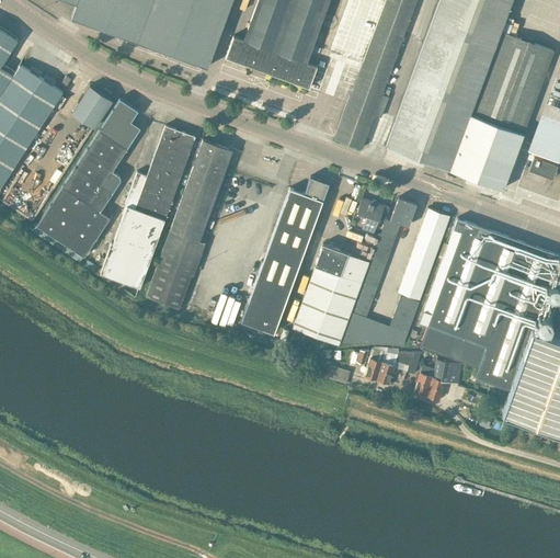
[(63,0),(78,6),(72,20),(207,69),(232,0),(63,0)]
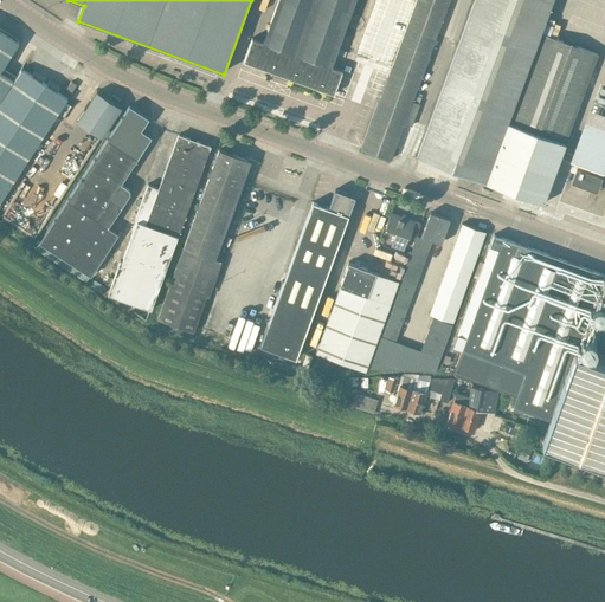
[(280,0),(264,46),(253,41),(244,65),(335,98),(343,73),(332,70),(356,0),(280,0)]
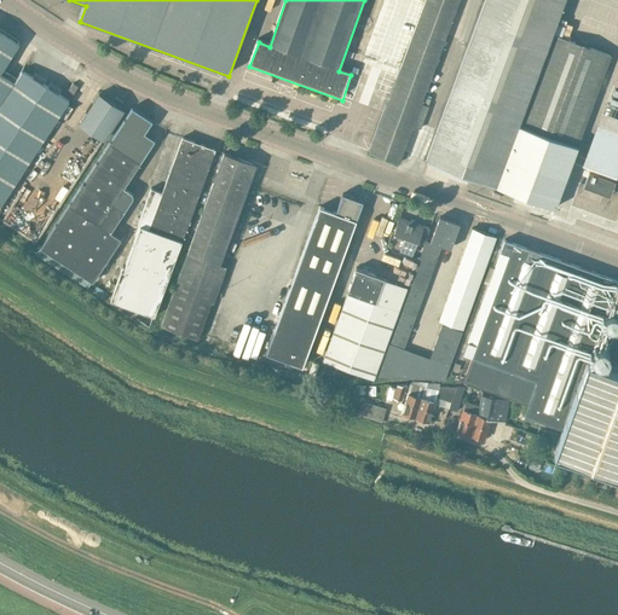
[(461,0),(427,0),(370,156),(399,167),(461,0)]
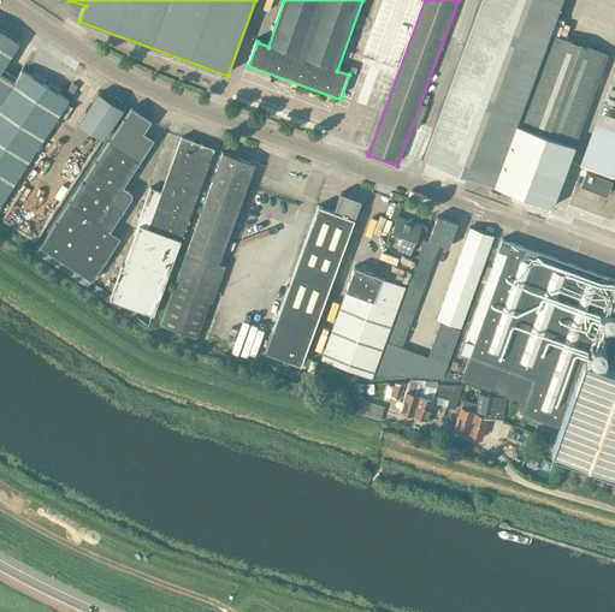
[(390,0),(368,60),(390,69),(415,0),(390,0)]
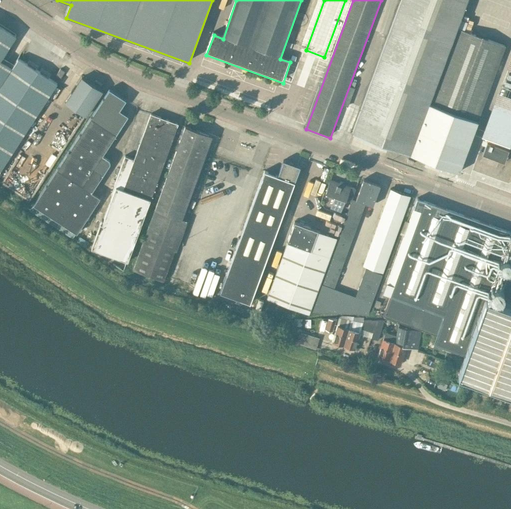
[(468,0),(403,0),(353,135),(459,174),(506,49),(459,32),(431,106),(429,105),(468,0)]
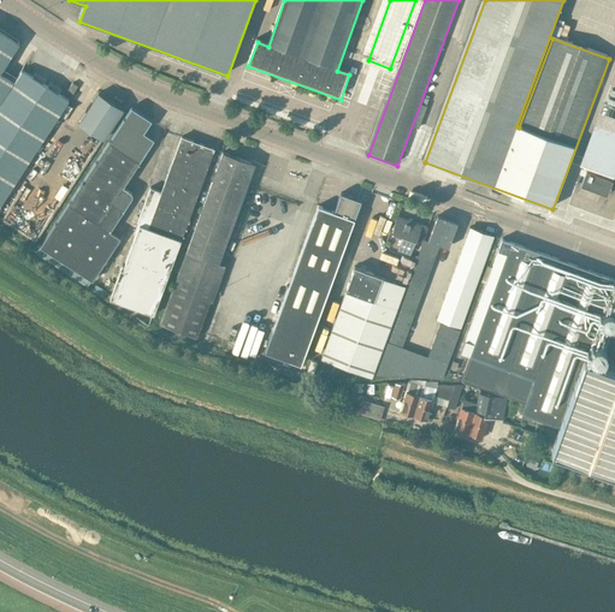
[(370,23),(370,22),(368,22),(368,21),(367,21),(366,19),(365,19),(364,19),(362,19),(361,21),(360,21),(360,22),(359,22),(358,23),(358,24),(358,25),(358,27),(358,28),(358,29),(358,30),(359,30),(359,31),(360,33),(361,33),(362,34),(364,34),(365,34),(366,34),(367,33),(368,33),(370,31),(370,30),(371,29),(371,28),(371,27),(371,25),(371,24),(370,23)]
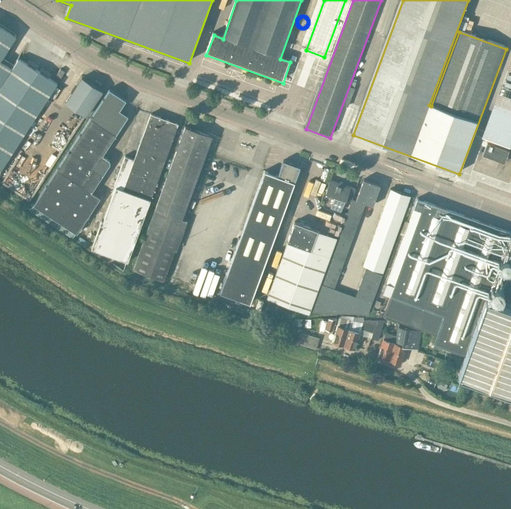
[(0,62),(16,38),(0,27),(0,174),(14,154),(0,144),(0,62)]
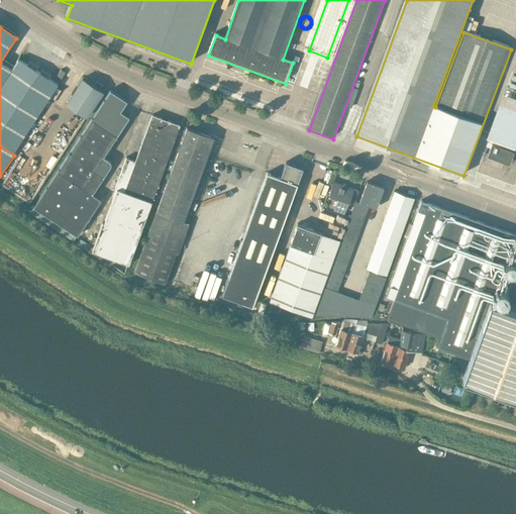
[(19,62),(0,90),(0,145),(14,156),(59,87),(19,62)]
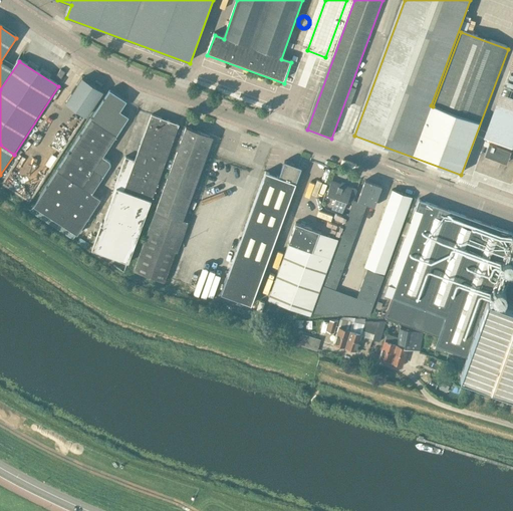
[(61,80),(65,74),(61,71),(57,77),(61,80)]
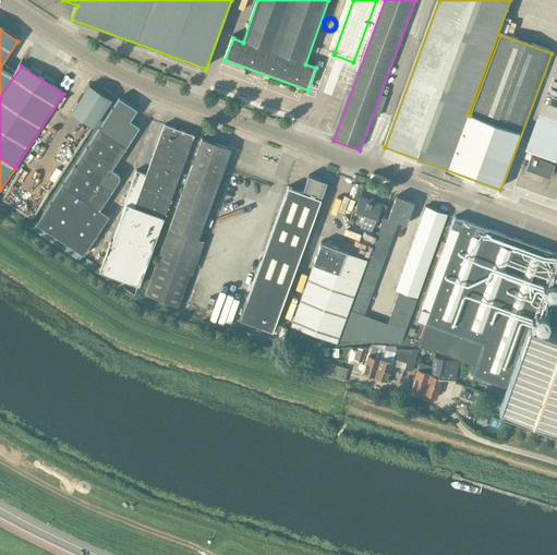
[(556,77),(529,152),(556,163),(556,77)]
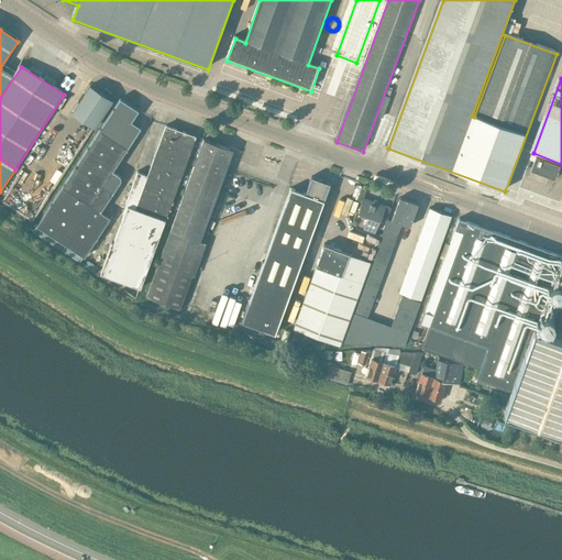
[(116,97),(95,83),(76,112),(97,127),(116,97)]
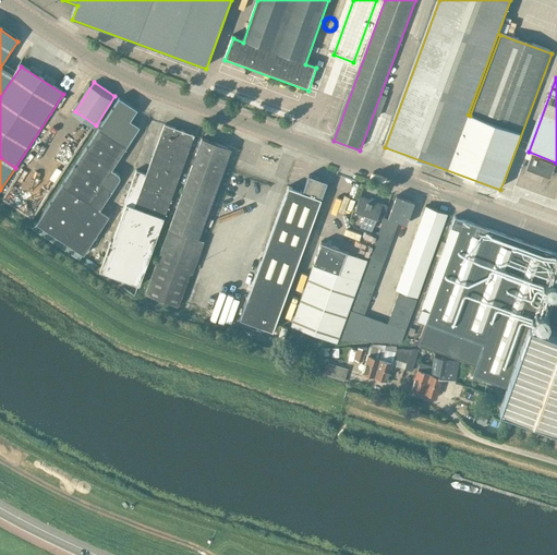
[(100,212),(120,182),(120,181),(120,180),(120,179),(120,178),(119,177),(112,172),(141,129),(131,123),(138,112),(120,100),(37,226),(84,257),(110,218),(100,212)]
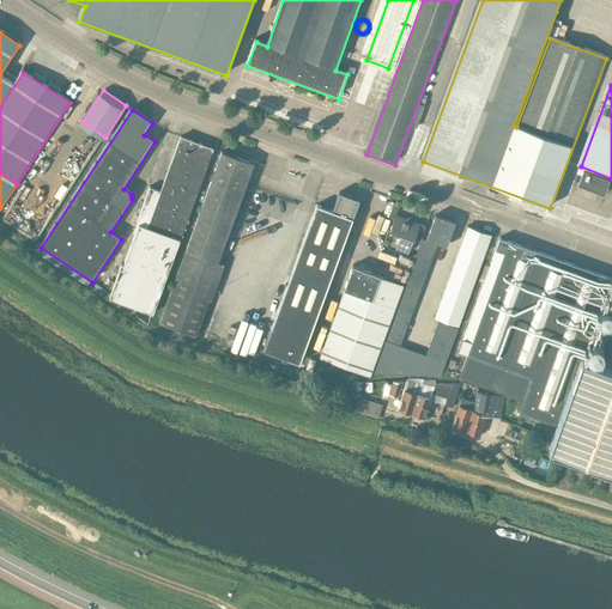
[(163,287),(213,152),(181,140),(162,195),(151,190),(137,227),(137,236),(123,270),(122,270),(111,299),(153,315),(164,287),(163,287)]
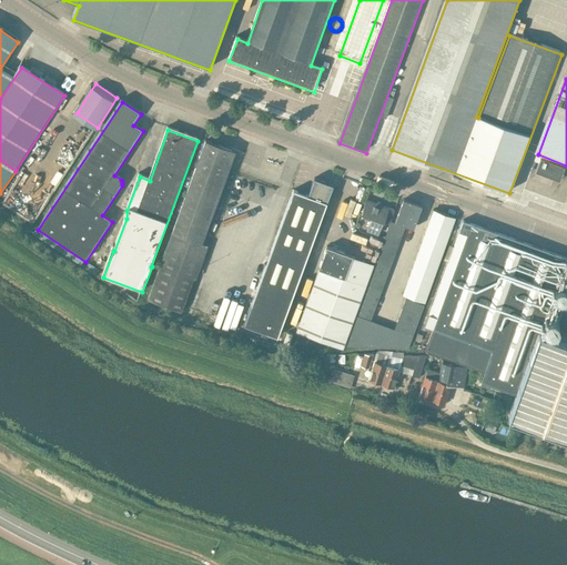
[(199,244),(232,153),(206,143),(148,302),(182,314),(194,281),(196,282),(209,248),(199,244)]
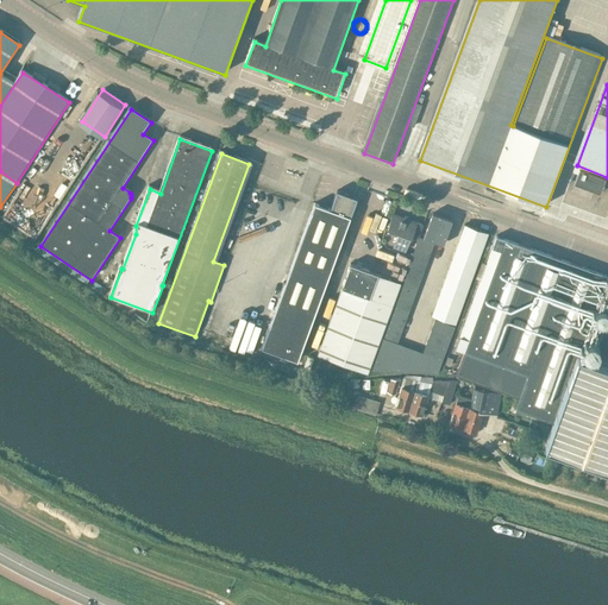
[(606,182),(581,172),(575,187),(600,196),(606,182)]
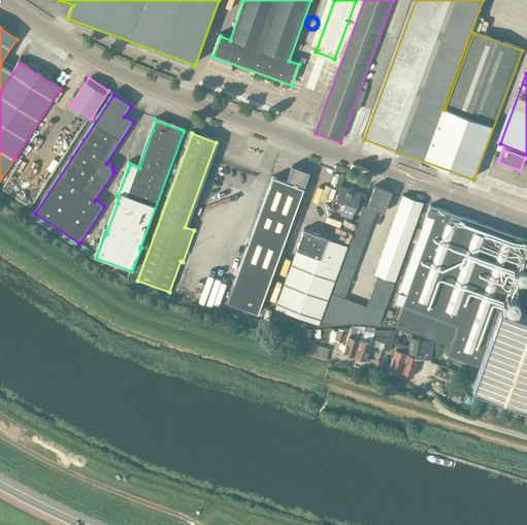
[(259,315),(310,174),(293,168),(288,184),(273,178),(228,303),(259,315)]
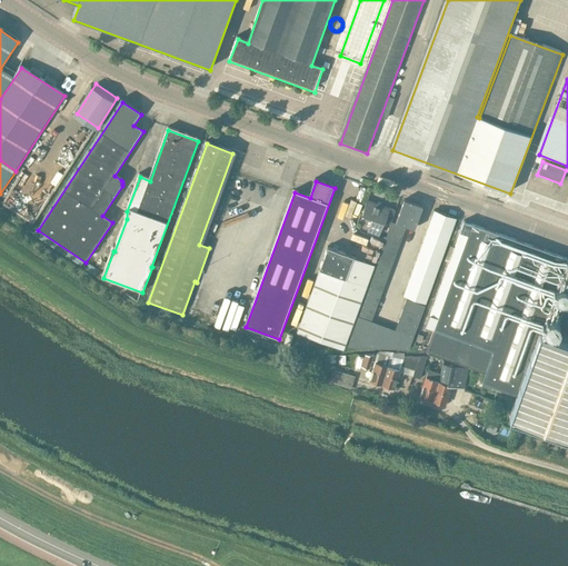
[(415,231),(422,209),(415,207),(415,206),(406,202),(397,225),(415,231)]
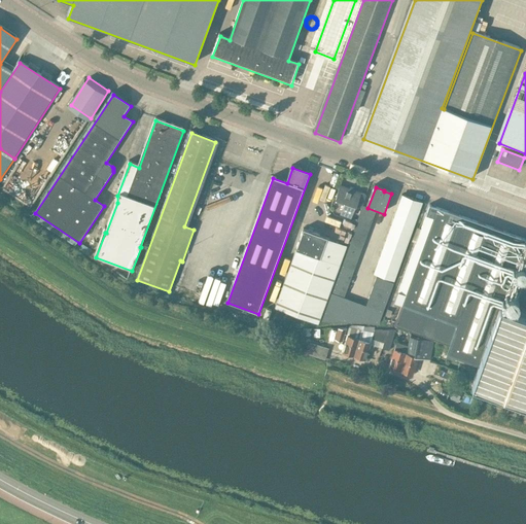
[(366,197),(341,188),(337,201),(345,205),(341,216),(351,219),(355,208),(361,210),(366,197)]
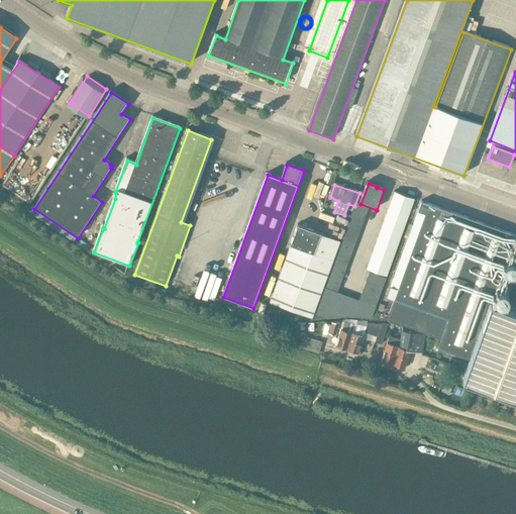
[(387,277),(414,200),(395,193),(368,270),(387,277)]
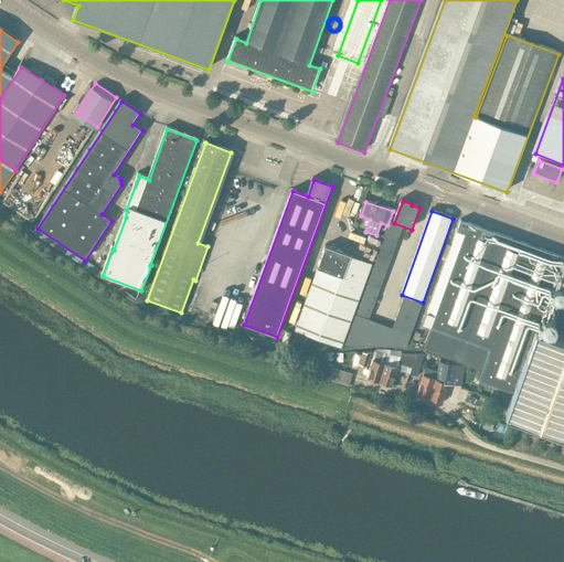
[(550,297),(555,281),(563,258),(461,222),(424,326),(432,329),(424,352),(482,373),(479,383),(514,395),(508,413),(563,434),(563,341),(536,332),(544,314),(555,317),(561,301),(550,297)]
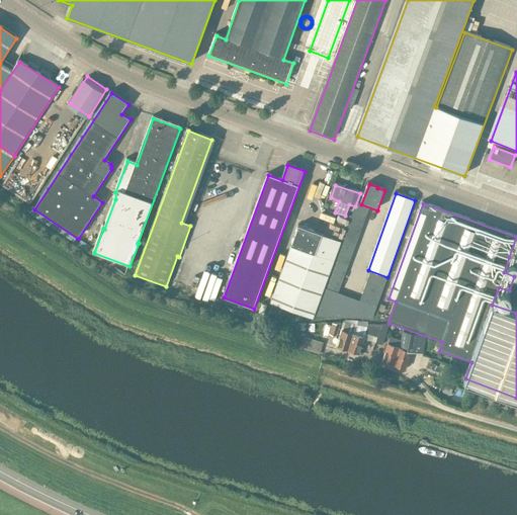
[(369,208),(357,204),(345,238),(318,313),(317,317),(372,319),(386,279),(371,274),(361,303),(338,294),(369,208)]
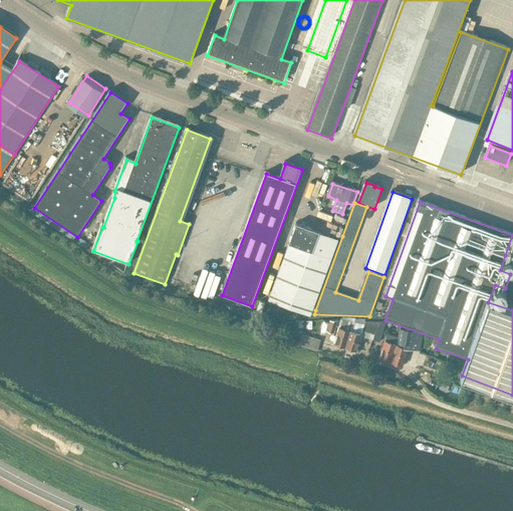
[(338,241),(296,226),(289,246),(268,304),(272,305),(273,303),(311,317),(338,241)]
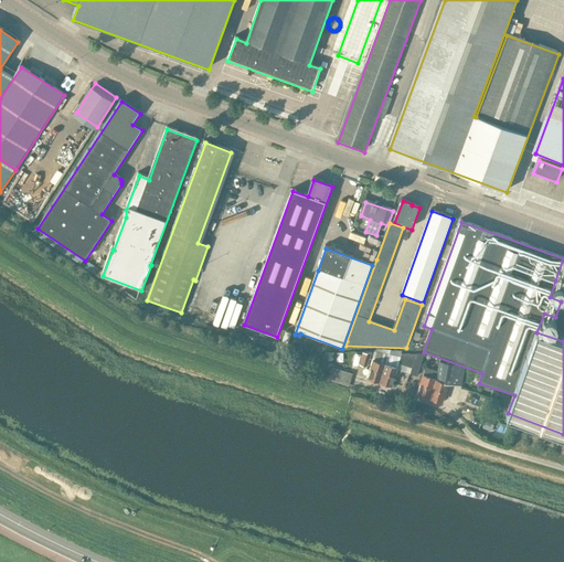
[(394,318),(398,304),(394,303),(395,300),(379,297),(373,319),(384,321),(386,316),(394,318)]
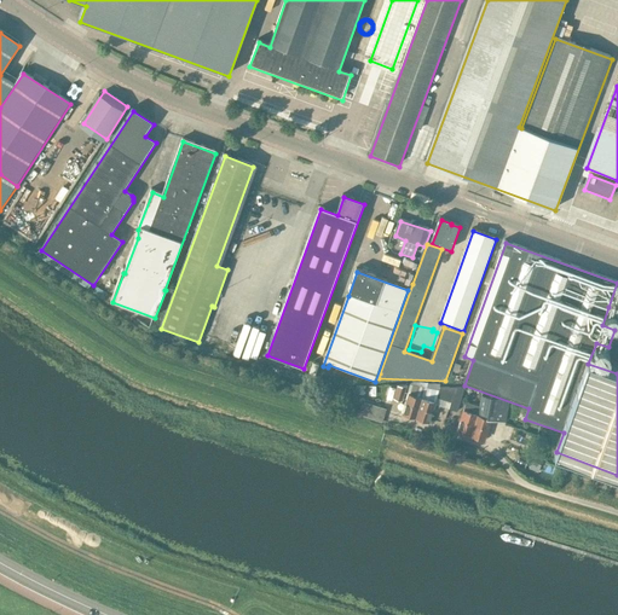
[(416,421),(426,392),(411,388),(403,417),(416,421)]
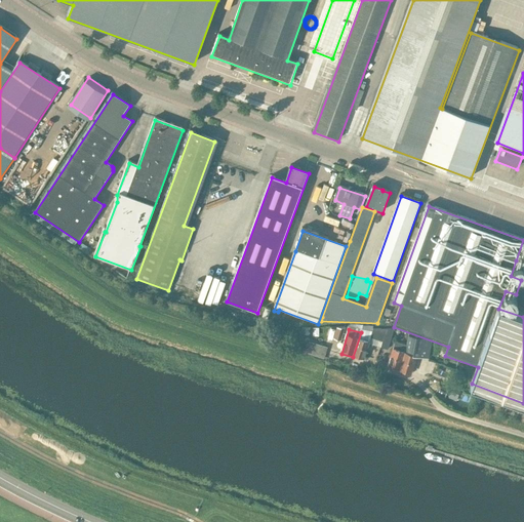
[(346,330),(337,330),(334,342),(341,344),(346,330)]
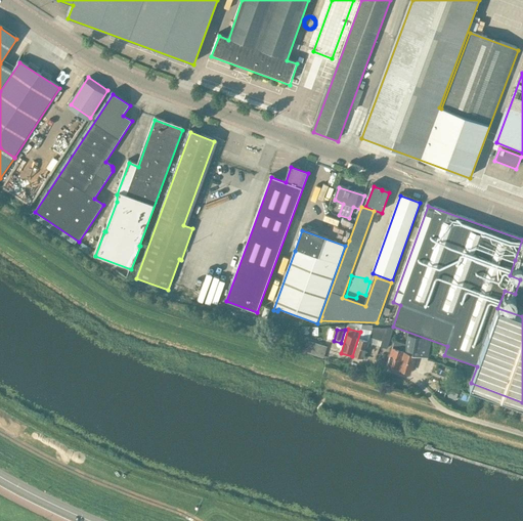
[(383,343),(386,331),(373,330),(371,339),(383,343)]
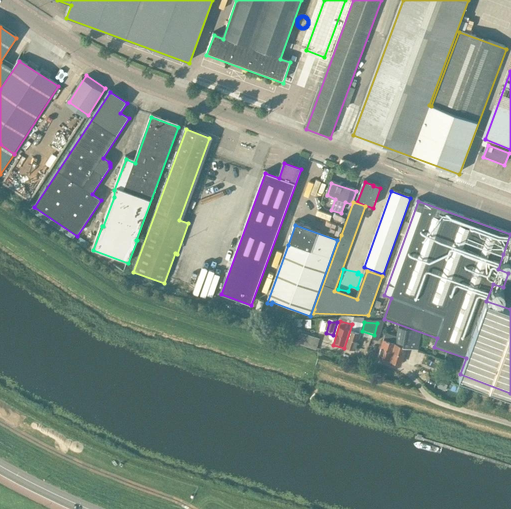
[(385,323),(377,323),(374,335),(372,341),(379,343),(385,323)]
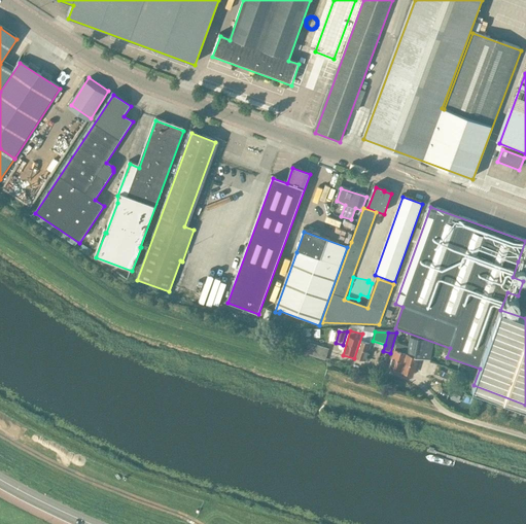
[(374,336),(362,334),(354,358),(365,362),(374,336)]
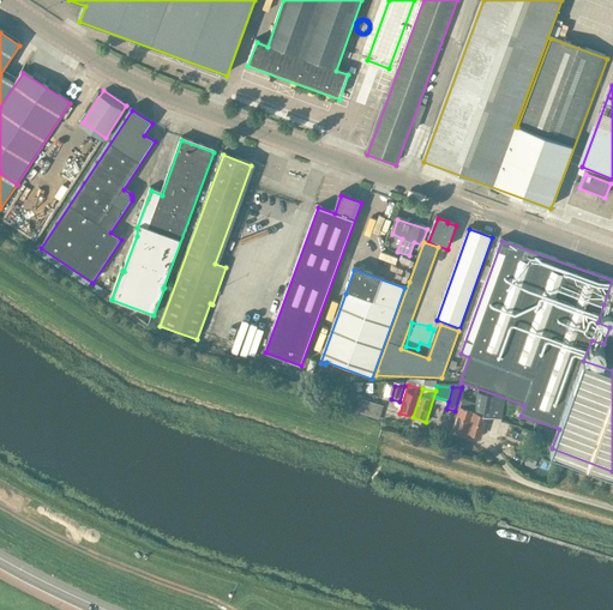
[(479,394),(478,402),(476,406),(476,408),(468,435),(481,439),(487,420),(492,421),(496,399),(479,394)]
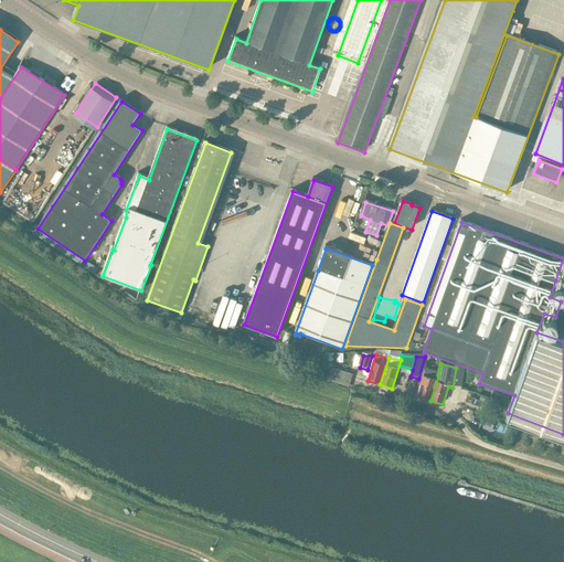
[(438,374),(439,370),(428,367),(418,396),(431,401),(438,375),(438,374)]
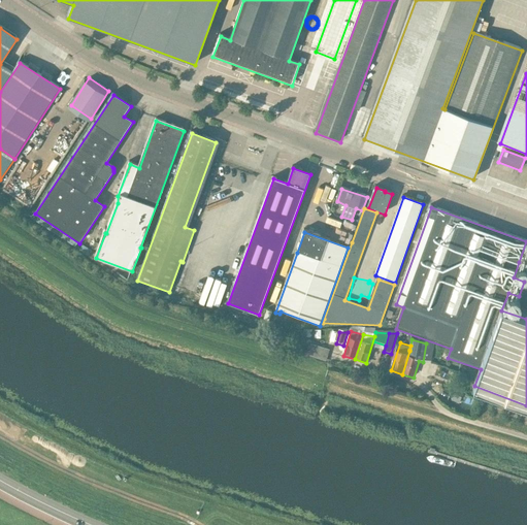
[(329,353),(311,348),(309,353),(317,355),(315,361),(326,364),(329,353)]
